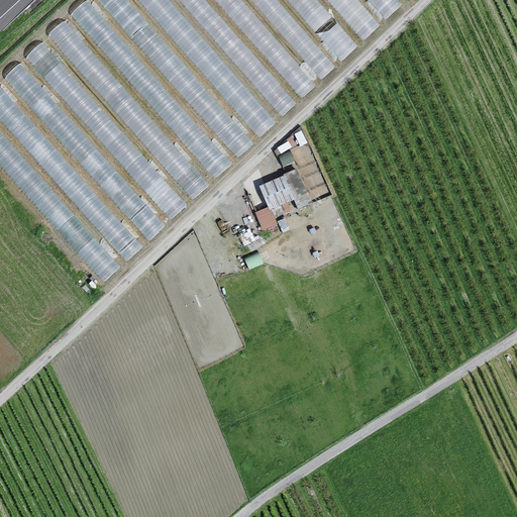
[(128,0),(97,0),(234,160),(251,143),(128,0)]
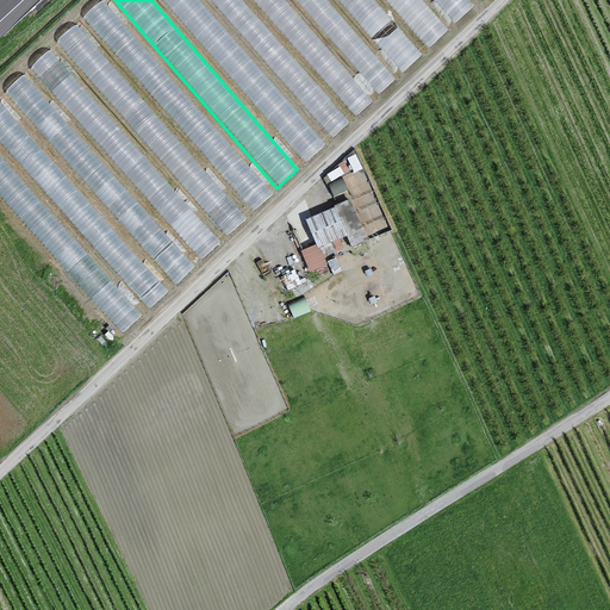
[(162,0),(304,160),(322,145),(195,0),(162,0)]
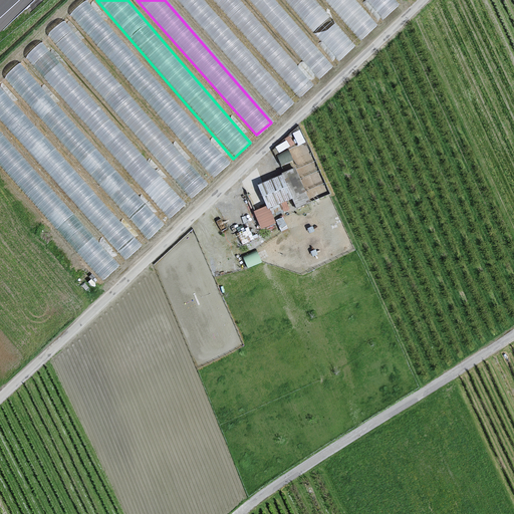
[(175,0),(279,117),(293,103),(200,0),(175,0)]
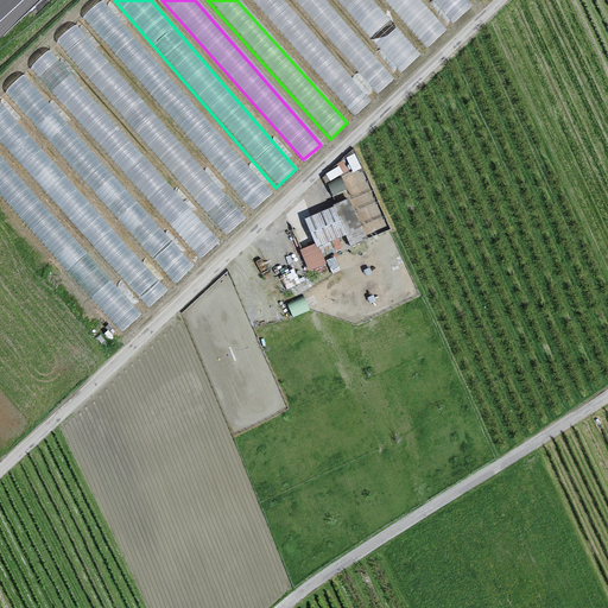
[(252,0),(277,30),(352,113),(368,100),(311,32),(283,0),(252,0)]
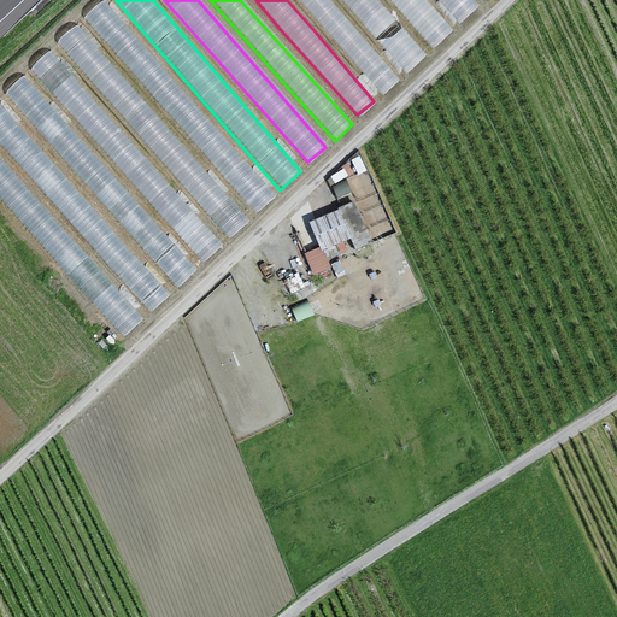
[(294,0),(377,94),(395,80),(327,0),(294,0)]
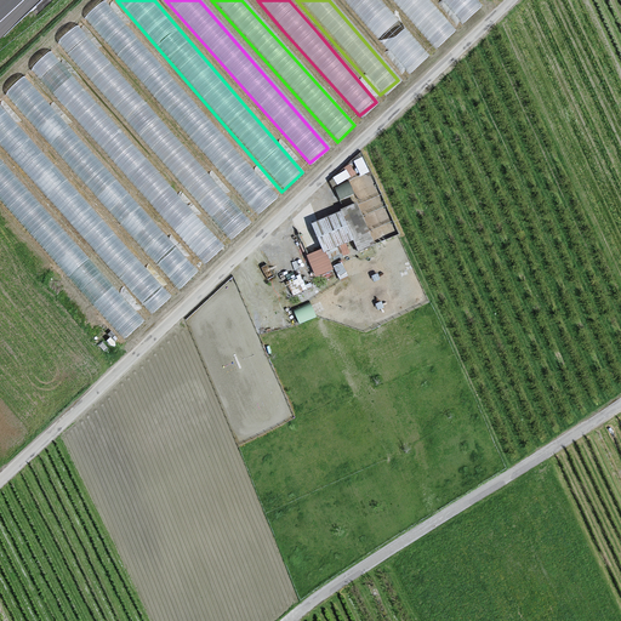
[(341,0),(405,74),(427,56),(376,0),(341,0)]
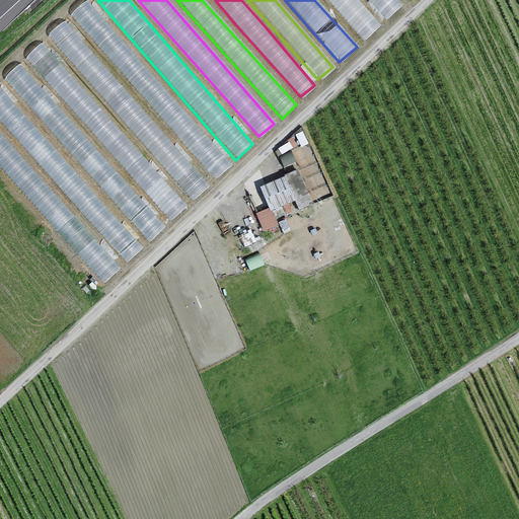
[(323,0),(361,43),(378,26),(355,0),(323,0)]
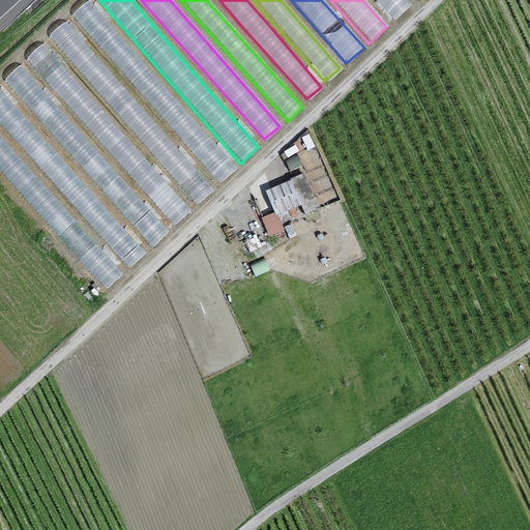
[(375,0),(392,20),(410,6),(404,0),(375,0)]
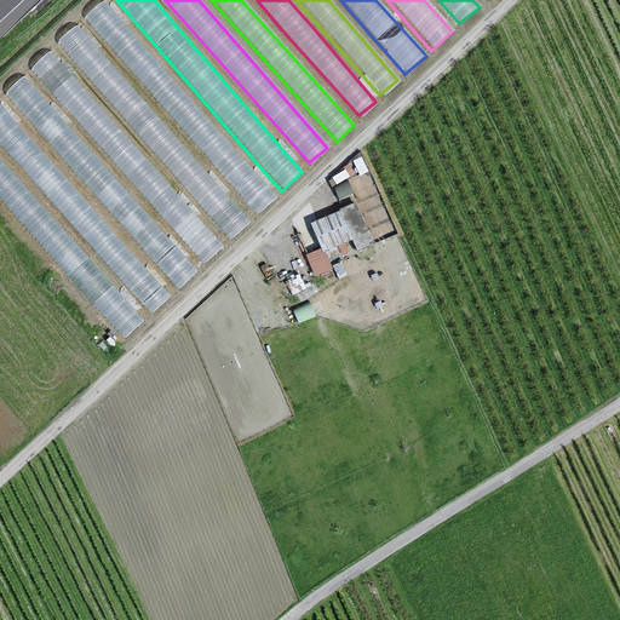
[(87,13),(84,18),(254,216),(276,199),(102,3),(93,7),(87,13)]
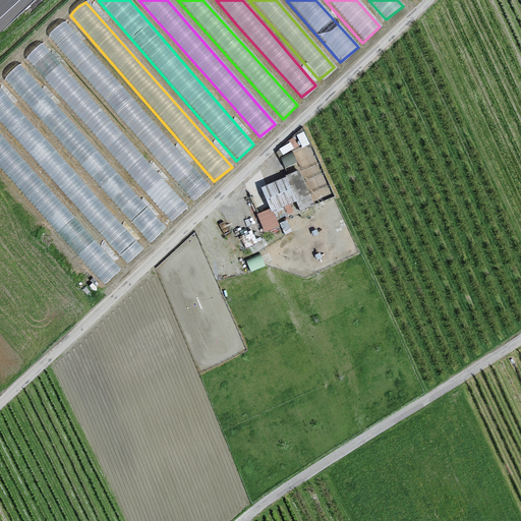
[(48,36),(48,40),(193,200),(201,192),(211,187),(64,22),(60,23),(51,31),(48,36)]
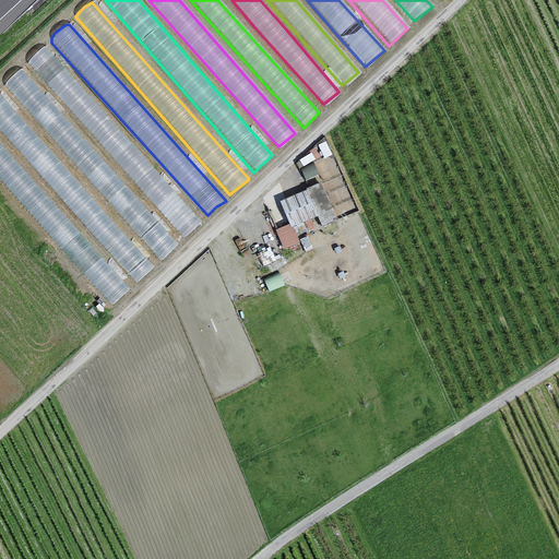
[(31,56),(26,63),(181,240),(200,221),(45,48),(38,50),(31,56)]
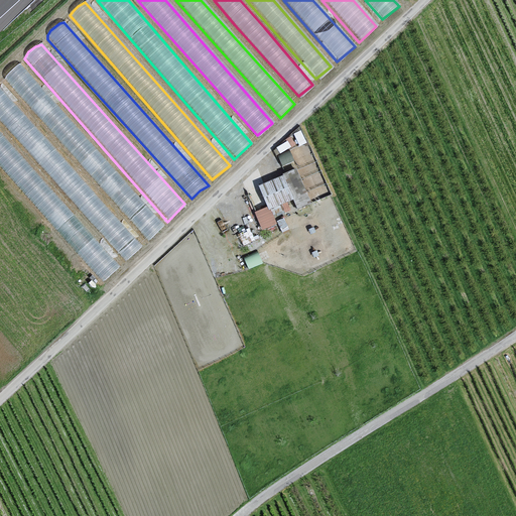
[(8,71),(3,78),(145,241),(161,226),(18,63),(8,71)]
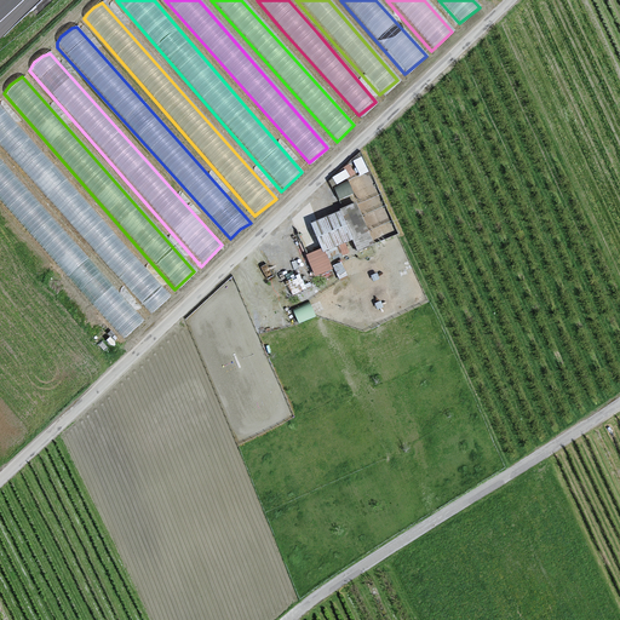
[(0,145),(148,314),(160,304),(168,297),(0,108),(0,145)]
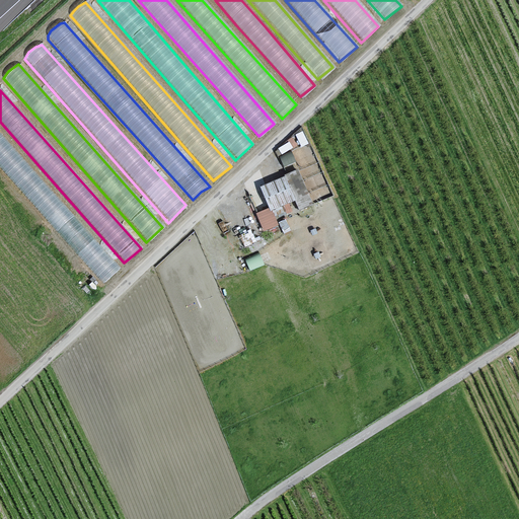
[(0,169),(101,285),(107,280),(118,269),(0,134),(0,169)]
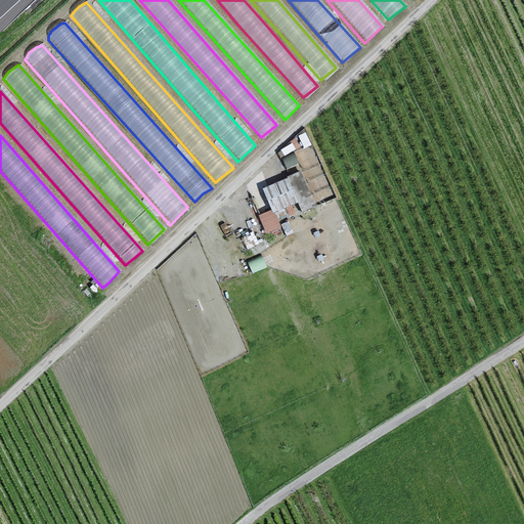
[(315,205),(301,172),(272,184),(264,188),(273,212),(299,201),(303,210),(315,205)]
